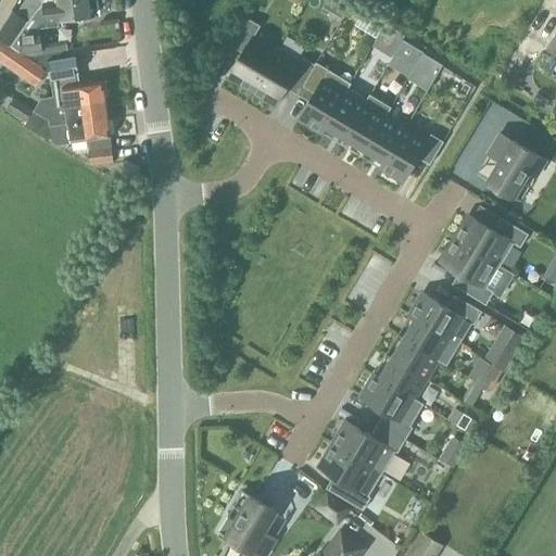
[(54,0),(55,2),(45,4),(48,21),(95,15),(92,0),(54,0)]
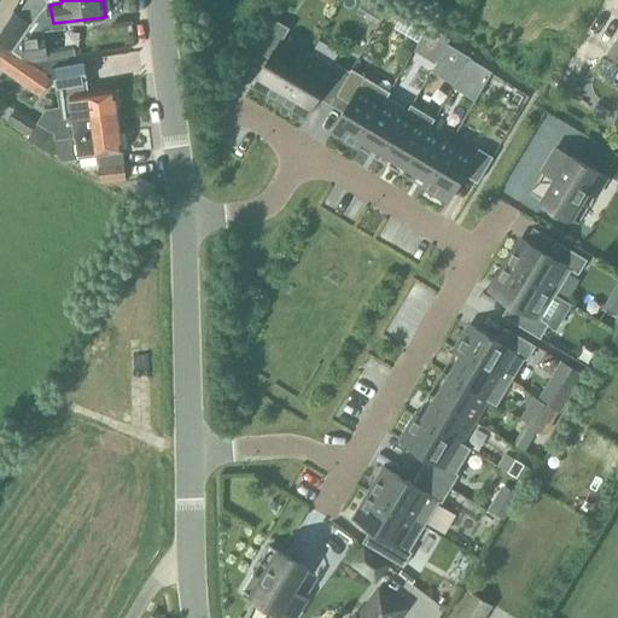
[(378,0),(363,0),(360,7),(380,19),(388,6),(378,0)]
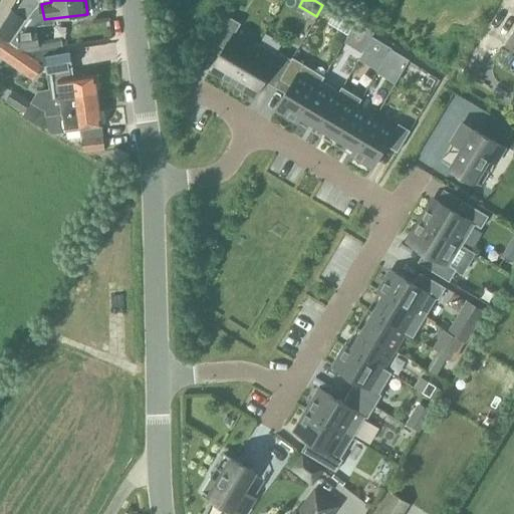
[(0,36),(4,39),(10,44),(26,20),(23,18),(10,10),(0,25),(0,36)]
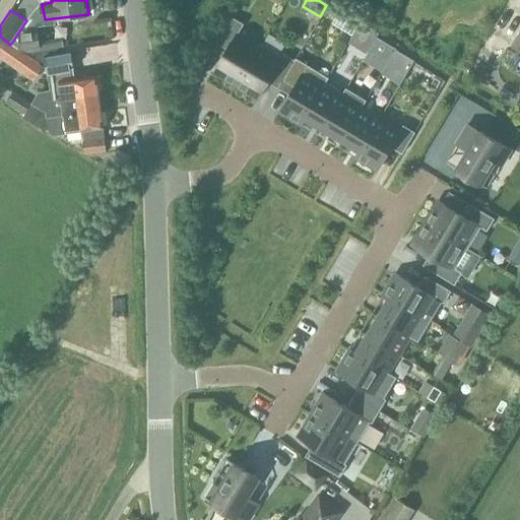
[(240,27),(229,20),(215,43),(226,49),(213,72),(235,85),(258,47),(237,34),(240,27)]
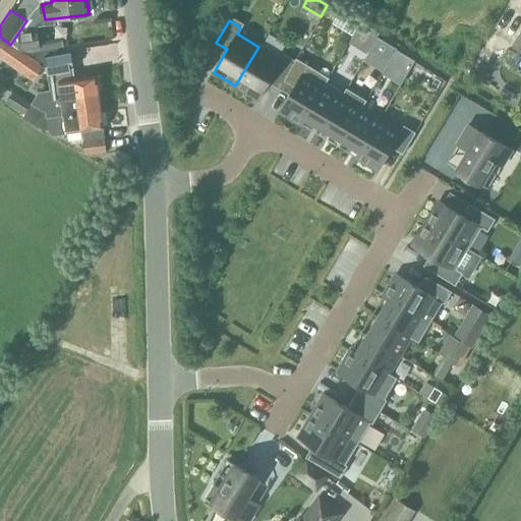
[(520,53),(520,29),(510,47),(520,53)]
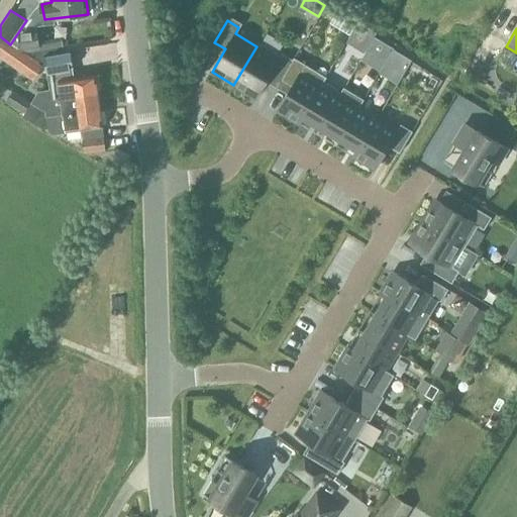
[(20,50),(10,44),(4,39),(0,45),(0,57),(33,81),(43,67),(20,50)]
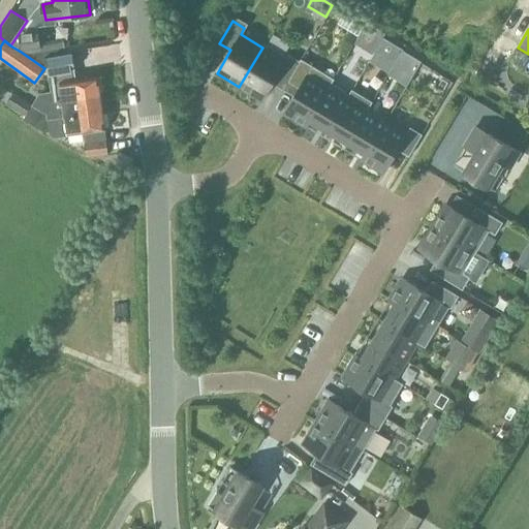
[(452,52),(462,59),(470,49),(460,40),(452,52)]
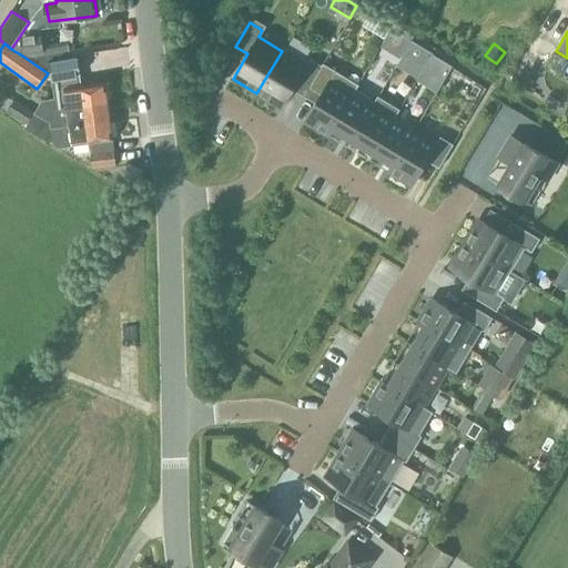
[(305,66),(282,51),(256,93),(281,108),(295,82),(307,90),(322,66),(308,58),(305,66)]
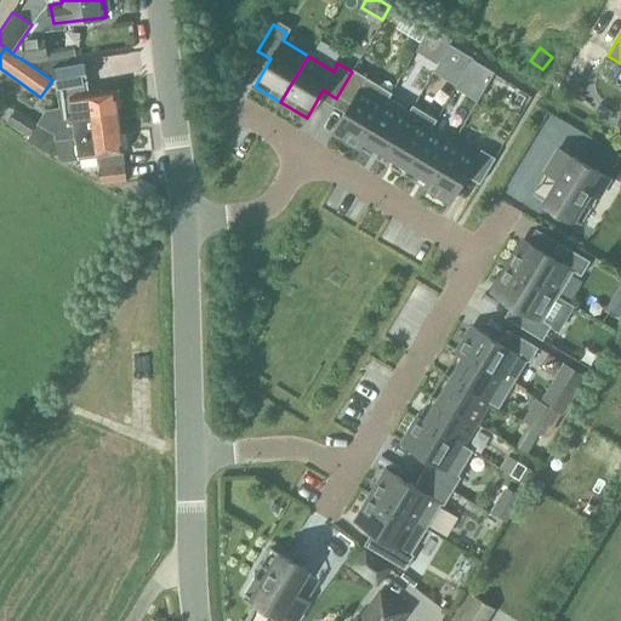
[(53,64),(60,110),(67,109),(68,119),(75,118),(118,113),(115,92),(73,97),(72,84),(90,81),(87,61),(53,64)]
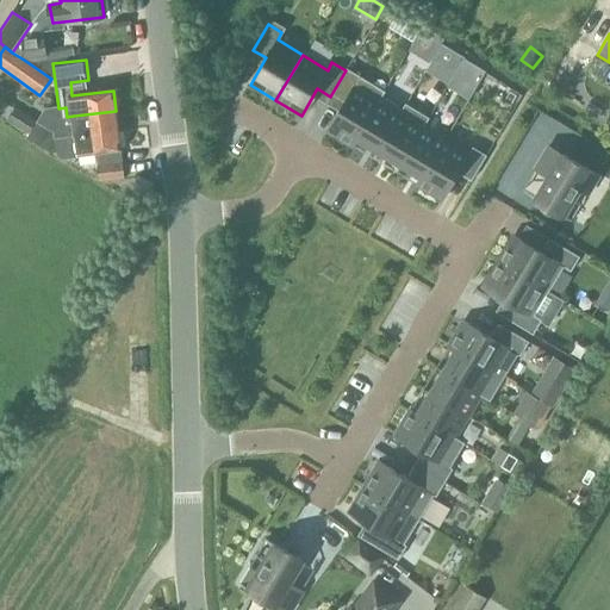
[(360,79),(346,70),(330,97),(344,105),(328,131),(353,145),(359,136),(379,101),(355,87),(360,79)]
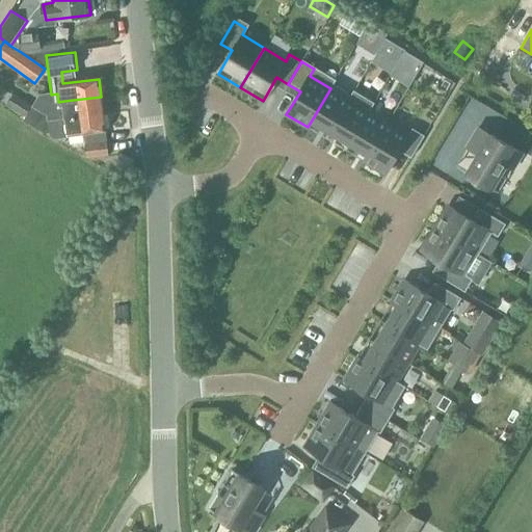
[(350,100),(330,88),(313,118),(331,130),(350,100)]
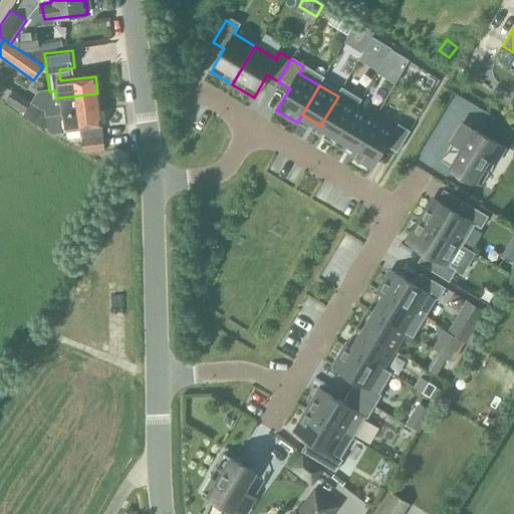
[(37,93),(31,103),(47,112),(48,116),(99,109),(97,93),(62,97),(56,98),(55,90),(49,91),(37,93)]
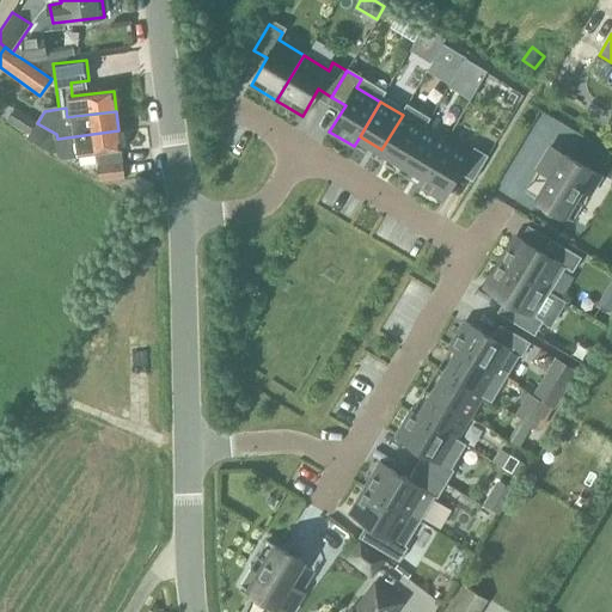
[(30,134),(37,123),(16,109),(7,122),(30,134)]
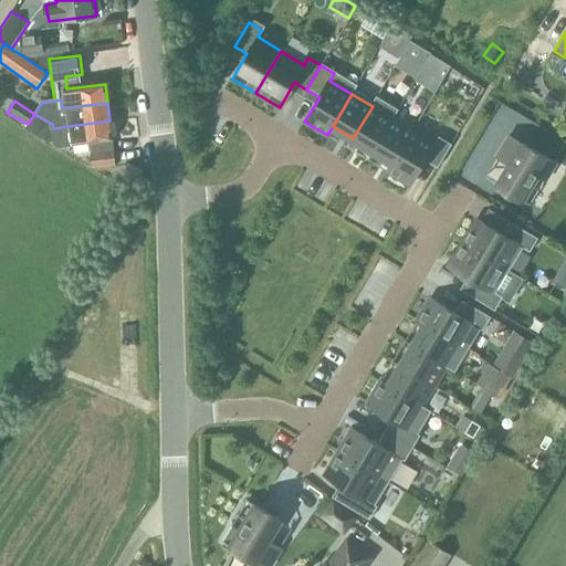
[(392,118),(373,106),(353,138),(374,150),(392,118)]
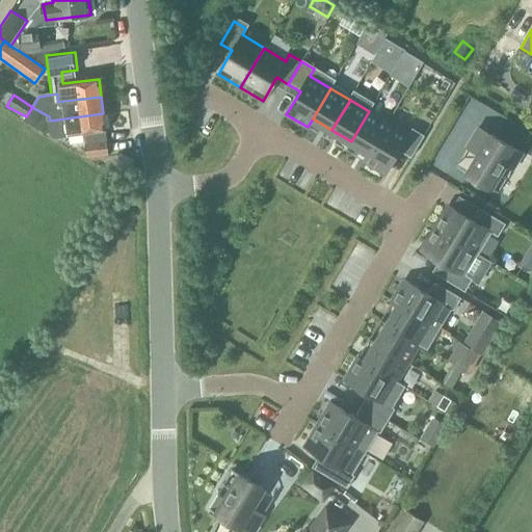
[(50,121),(49,116),(32,107),(26,116),(51,131),(52,138),(106,131),(103,113),(50,121)]
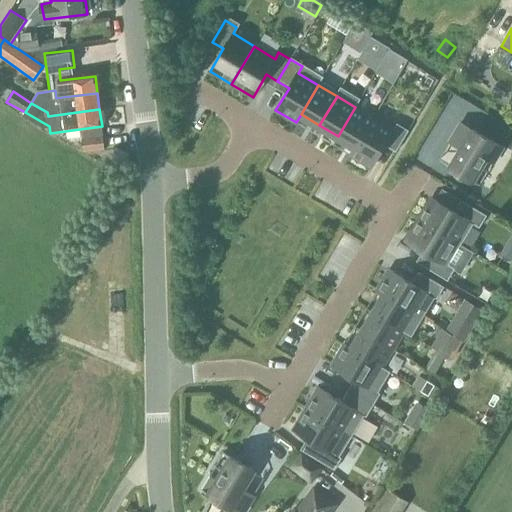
[(374,118),(355,107),(338,136),(356,147),(374,118)]
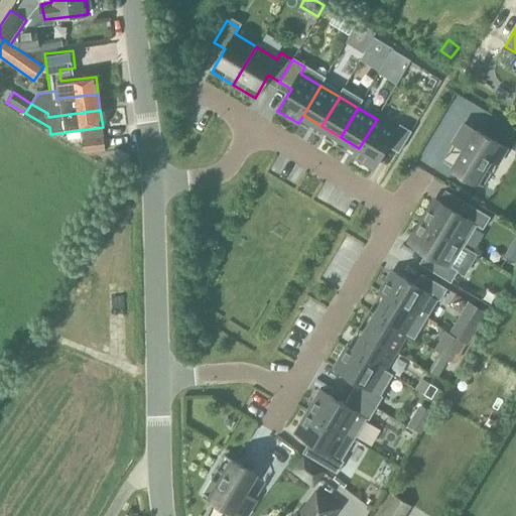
[(397,131),(377,119),(359,148),(354,157),(375,169),(388,147),(399,153),(412,132),(401,125),(397,131)]
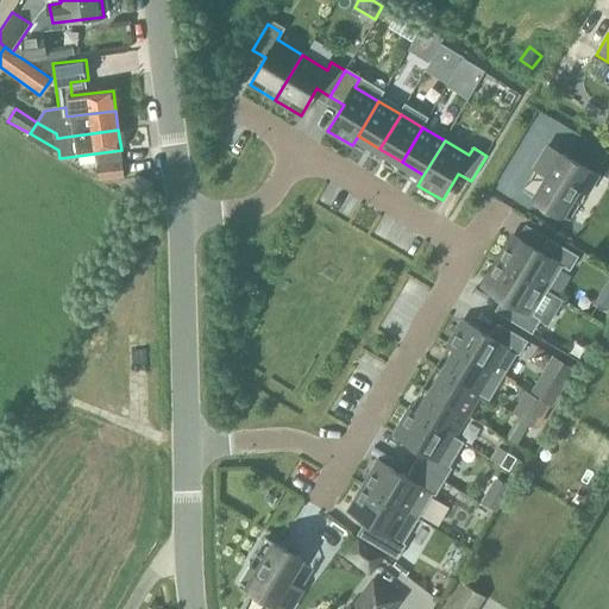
[(579,165),(544,144),(533,162),(542,168),(527,194),(553,209),(579,165)]
